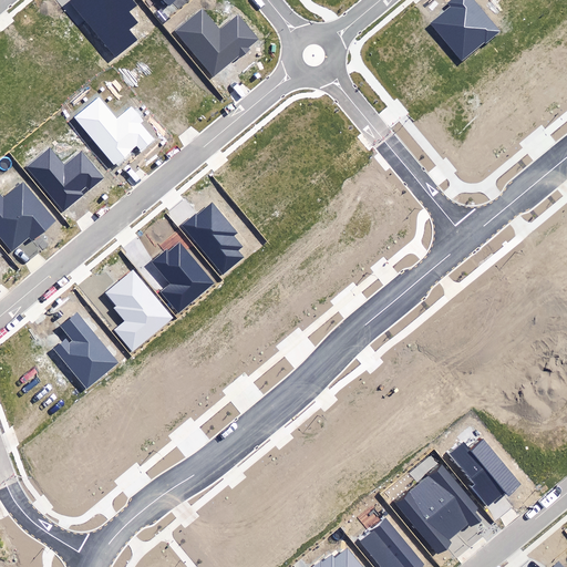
[(74,0),(71,3),(115,57),(138,38),(132,30),(141,23),(130,11),(136,6),(132,0),(74,0)]
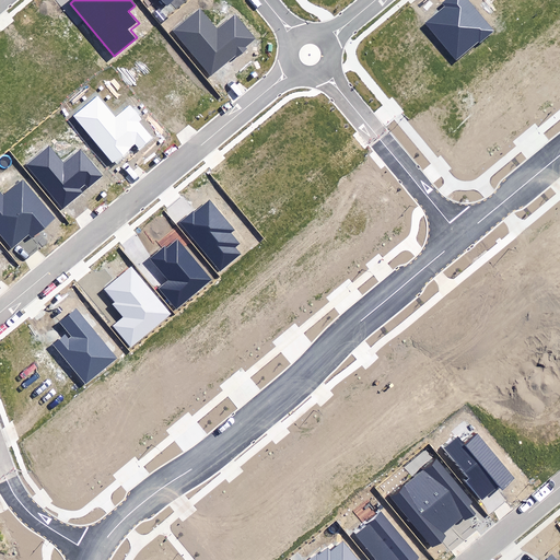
[(496,30),(469,0),(443,0),(441,2),(444,7),(426,23),(456,58),(478,41),(480,43),(496,30)]
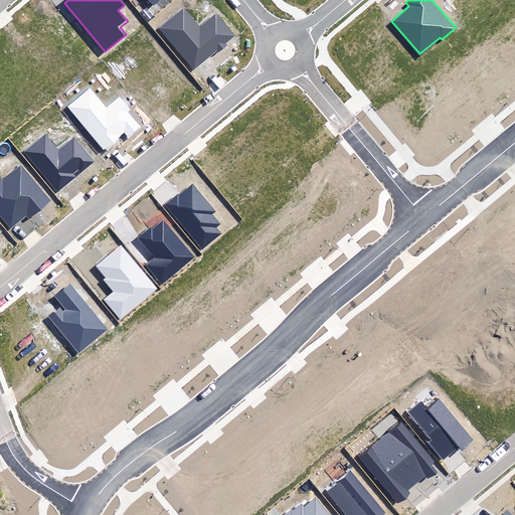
[(198,27),(183,8),(159,27),(193,69),(217,50),(218,52),(227,45),(226,43),(235,35),(216,13),(198,27)]
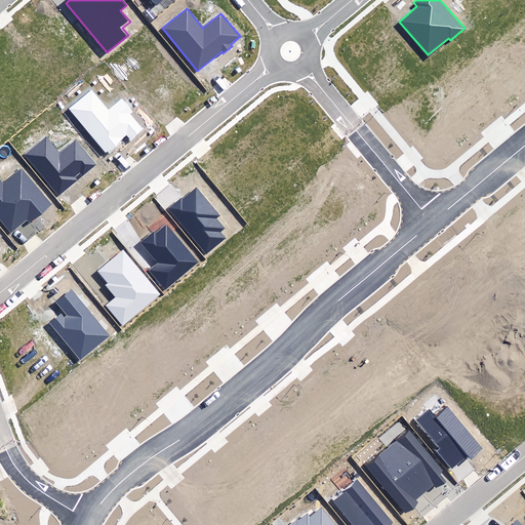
[(109,109),(92,89),(68,109),(105,154),(127,136),(130,139),(143,130),(130,115),(133,112),(122,97),(109,109)]
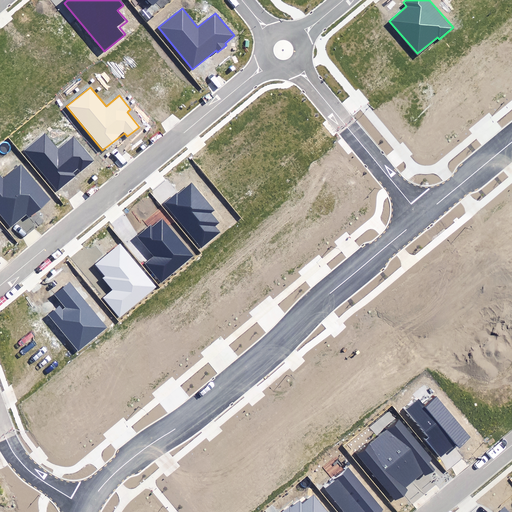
[(58,149),(45,134),(24,151),(57,190),(74,175),(73,173),(78,169),(81,173),(96,161),(74,135),(58,149)]
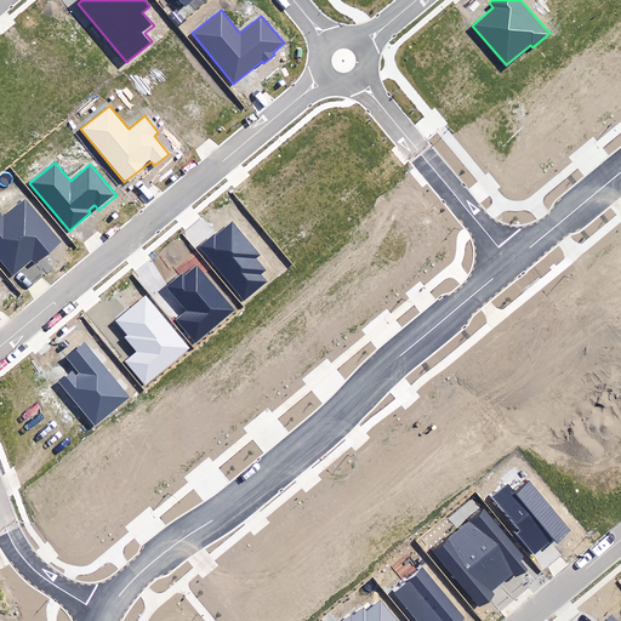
[(62,241),(26,198),(4,217),(0,211),(0,258),(13,275),(32,261),(35,265),(62,241)]
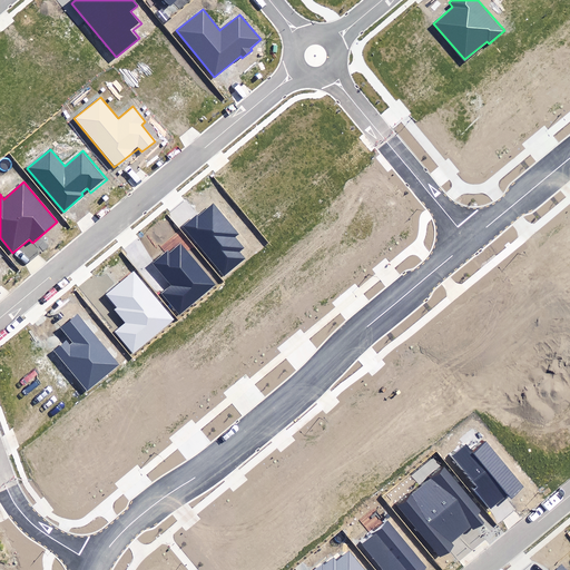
[(185,227),(225,275),(245,258),(239,252),(244,247),(235,237),(238,234),(213,203),(185,227)]
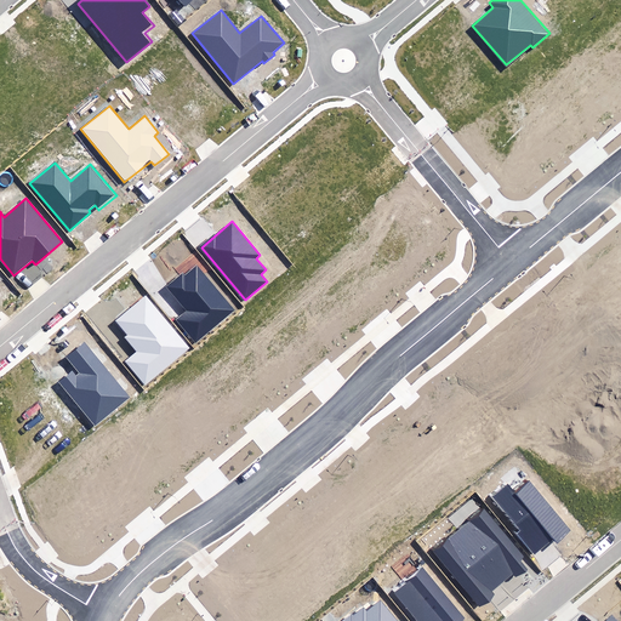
[(234,309),(197,266),(184,275),(182,272),(165,286),(187,311),(176,320),(197,342),(234,309)]
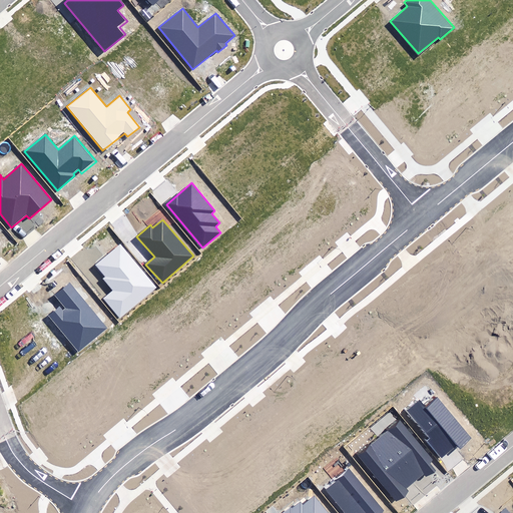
[(156,287),(120,243),(95,265),(105,277),(102,280),(112,292),(104,299),(119,318),(156,287)]
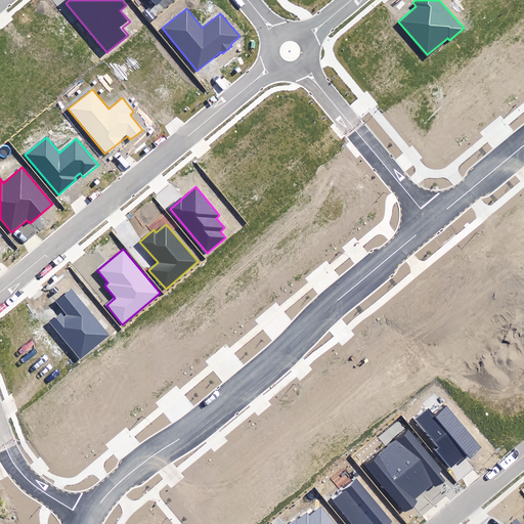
[(51,321),(81,358),(110,335),(72,288),(55,301),(67,314),(63,316),(61,313),(51,321)]
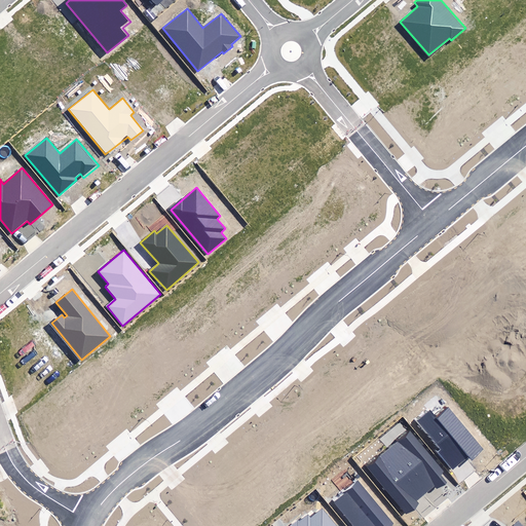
[(438,452),(452,470),(468,455),(473,459),(485,449),(449,406),(437,416),(430,409),(417,420),(441,449),(438,452)]
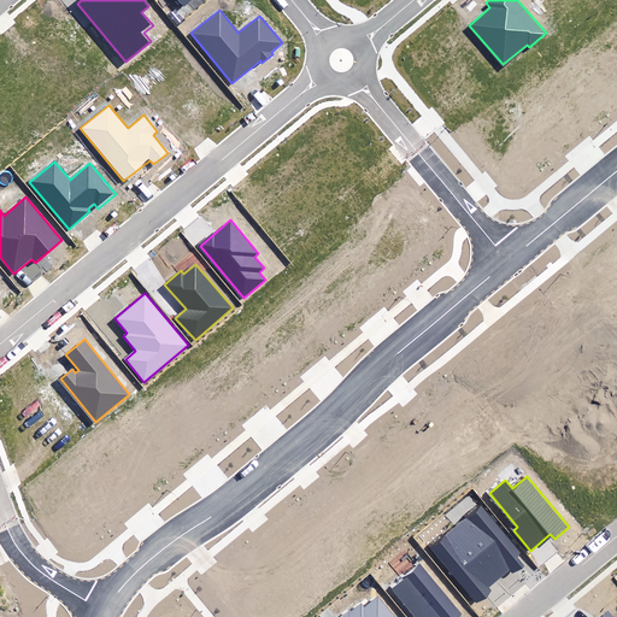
[(481,505),(456,526),(500,579),(510,570),(513,575),(523,566),(515,557),(521,552),(481,505)]
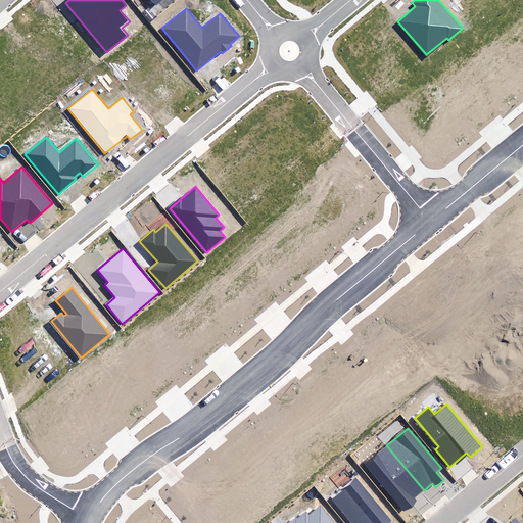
[(424,490),(386,445),(365,464),(405,512),(417,502),(414,498),(424,490)]
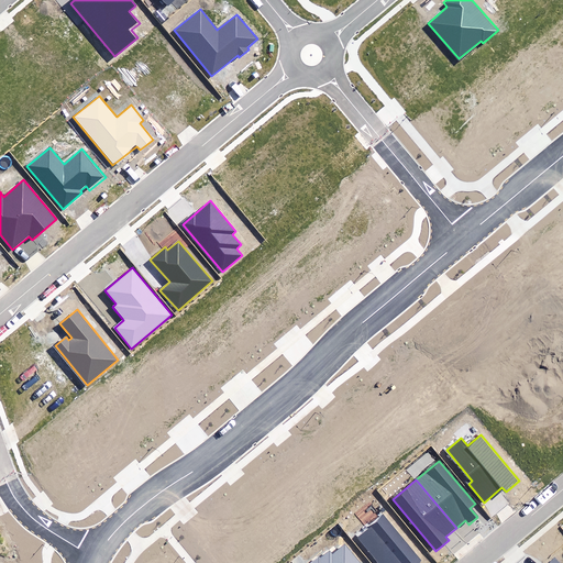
[(418,562),(421,561),(381,515),(354,539),(376,562),(418,562)]
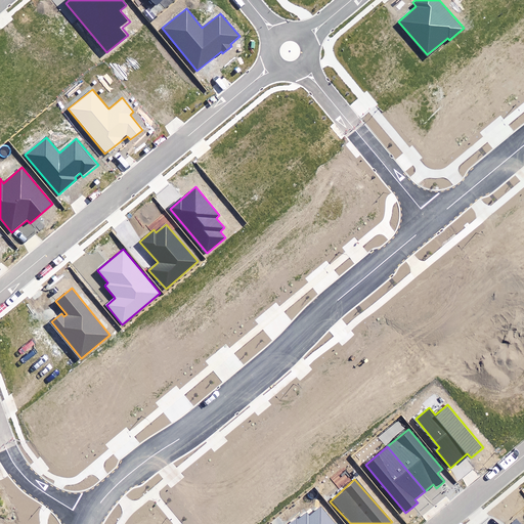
[(334,523),(320,508),(310,517),(307,513),(298,520),(297,519),(290,523),(334,523)]
